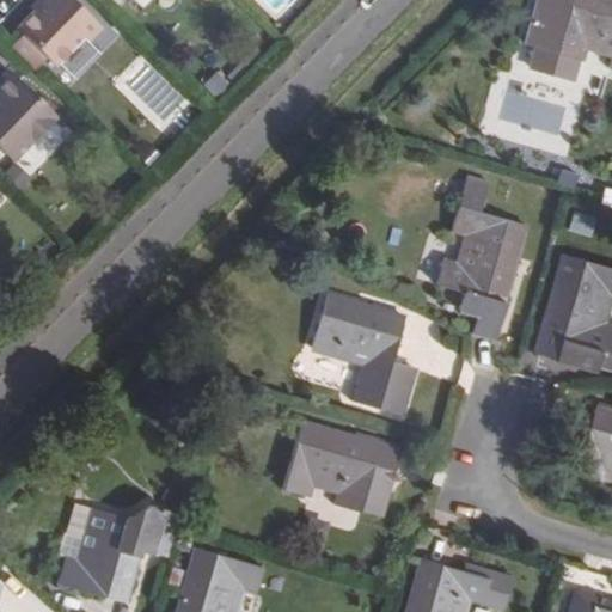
[(47,0),(48,0),(20,28),(28,35),(16,47),(40,68),(50,56),(59,65),(99,23),(75,0),(47,0)]
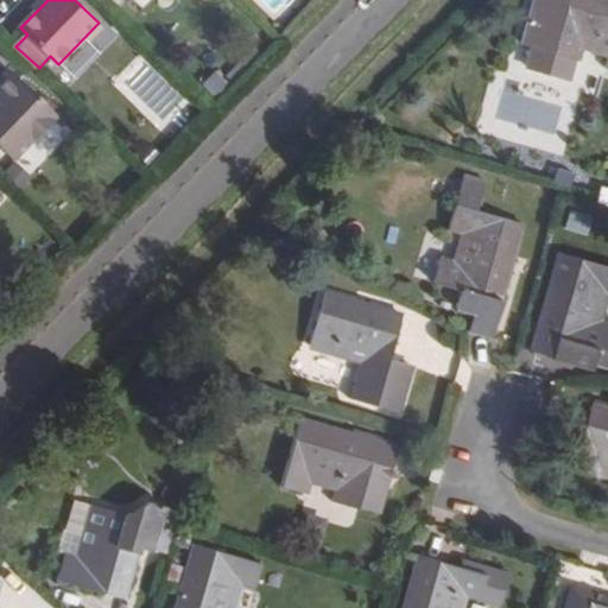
[(607,58),(606,65),(607,65),(607,0),(533,0),(521,42),(578,57),(581,46),(607,55),(607,58)]
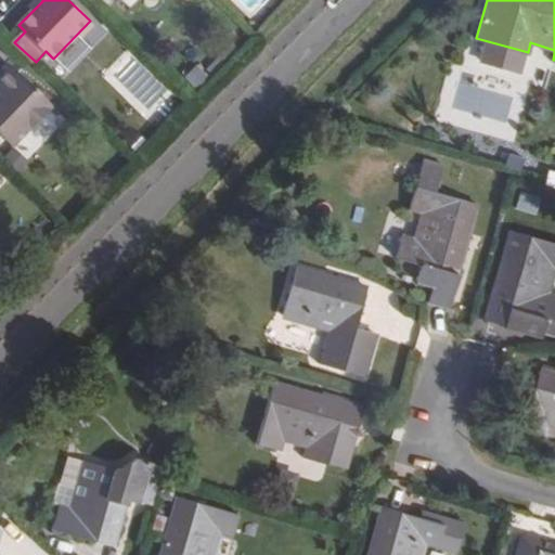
[(119,88),(139,62),(125,52),(105,78),(119,88)]
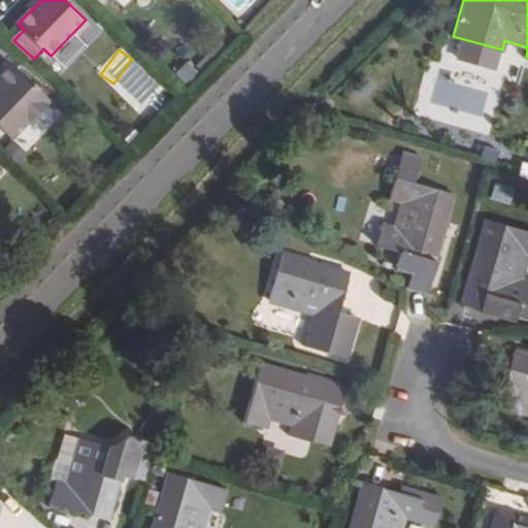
[(0,79),(18,63),(10,56),(0,66),(0,79)]
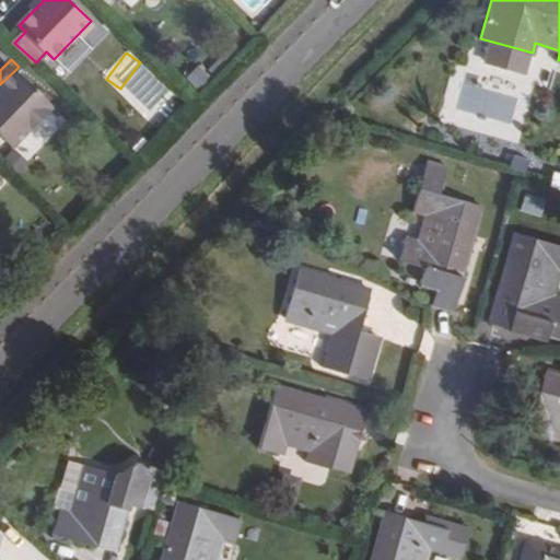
[(19,67),(0,84),(0,127),(8,136),(48,95),(19,67)]
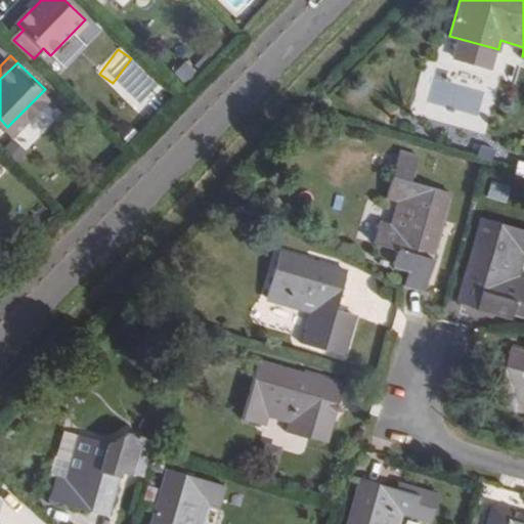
[(409,271),(404,286),(423,292),(450,194),(411,182),(418,156),(401,150),(388,200),(397,202),(390,226),(381,223),(375,245),(398,251),(393,266),(409,271)]
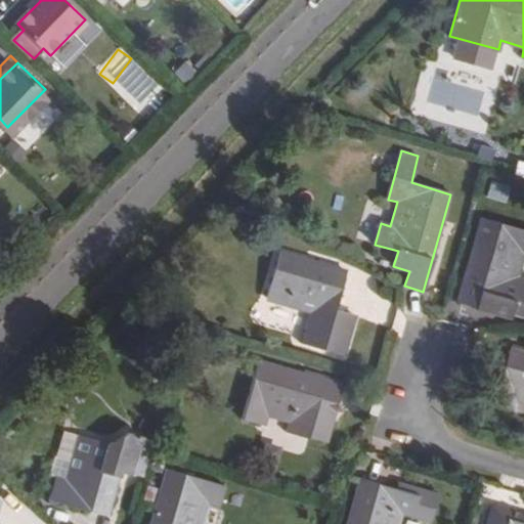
[(523,213),(523,198),(499,190),(495,205),(523,213)]
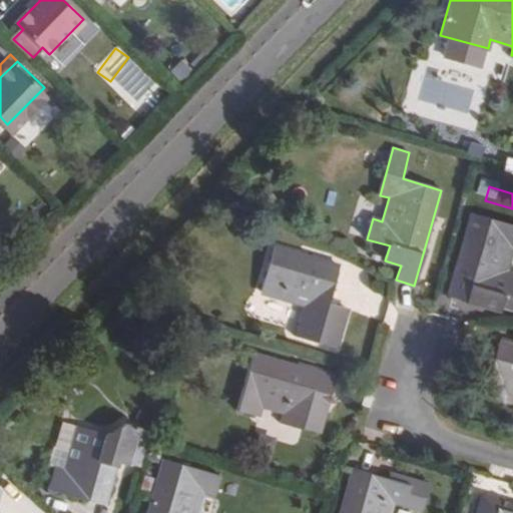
[(243,220),(242,207),(225,208),(226,222),(243,220)]
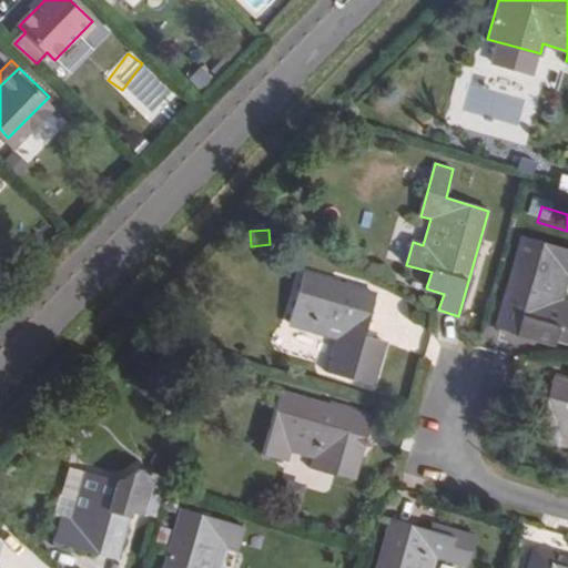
[(567,253),(520,240),(495,325),(551,343),(554,334),(567,338),(567,303),(560,302),(567,279),(567,253)]
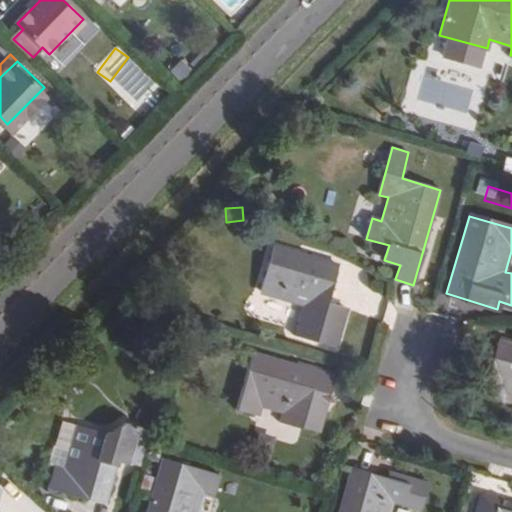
[(326,304),(336,266),(275,248),(261,291),(306,305),(296,337),(336,350),(348,310),(326,304)]
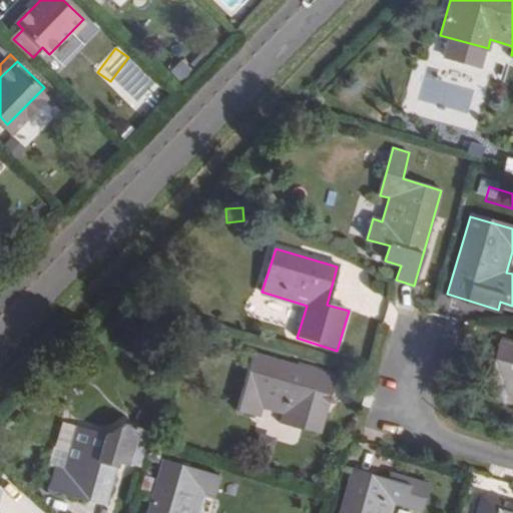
[(512,395),(512,346),(501,343),(484,397),(504,402),(506,394),(512,395)]
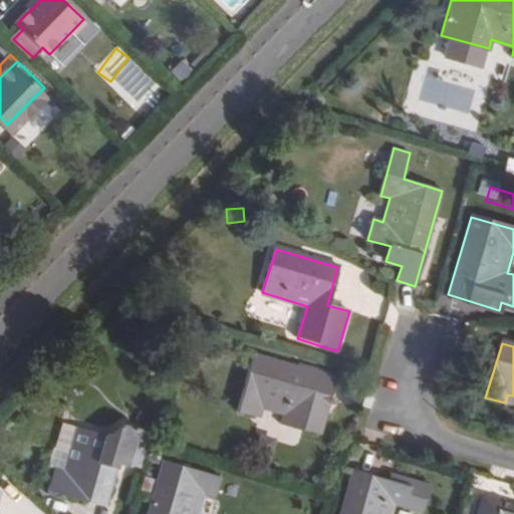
[(313,392),(331,397),(335,378),(253,355),(237,410),(258,416),(260,407),(285,414),(282,423),(321,435),(326,413),(315,400),(311,399),(313,392)]
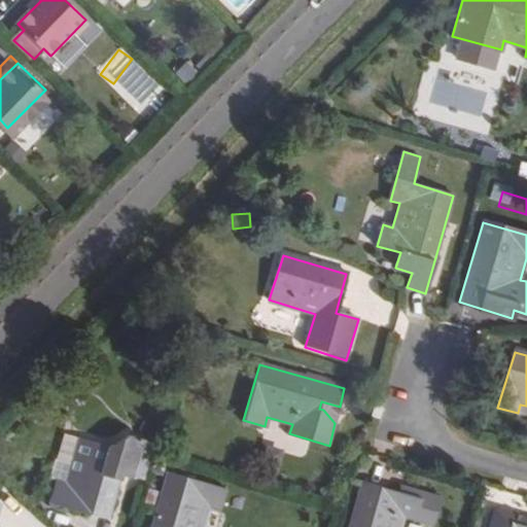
[(335,423),(340,407),(321,401),(319,409),(323,410),(335,423)]
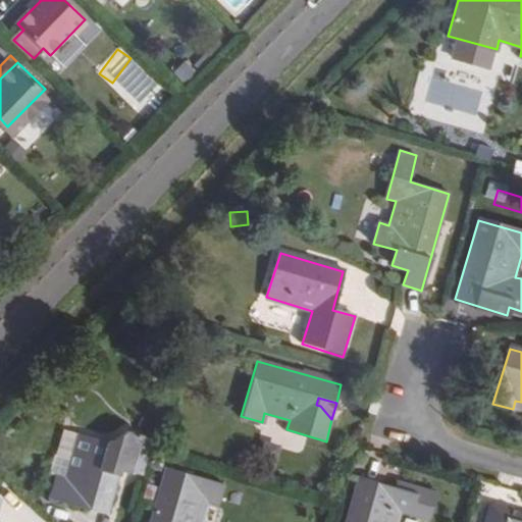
[(56,476),(50,498),(106,515),(119,469),(131,473),(132,470),(141,435),(127,431),(106,444),(79,434),(65,478),(56,476)]
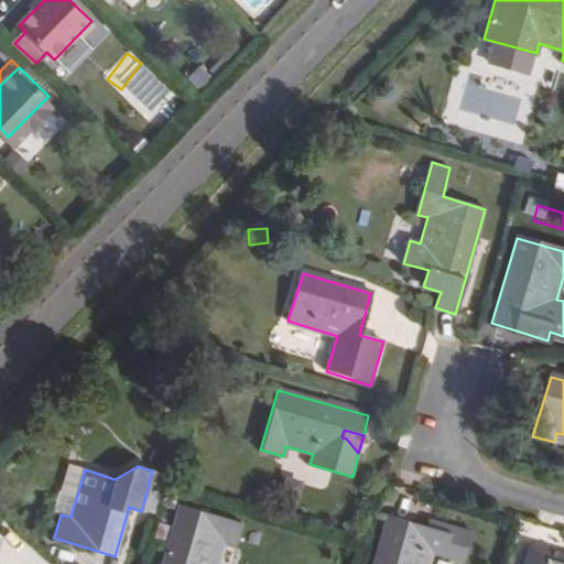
[(142,508),(153,511),(164,474),(152,470),(142,508)]
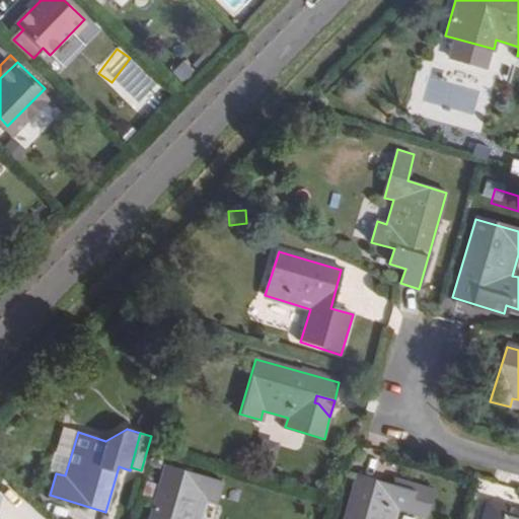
[(215,503),(221,482),(165,464),(152,512),(170,517),(169,518),(201,518),(206,499),(215,503)]
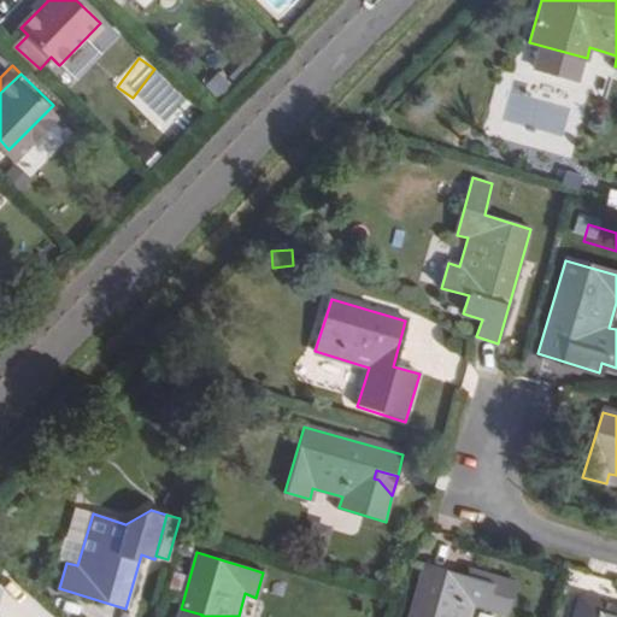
[(482,609),(489,583),(424,564),(407,616),(469,616),(472,606),(482,609)]
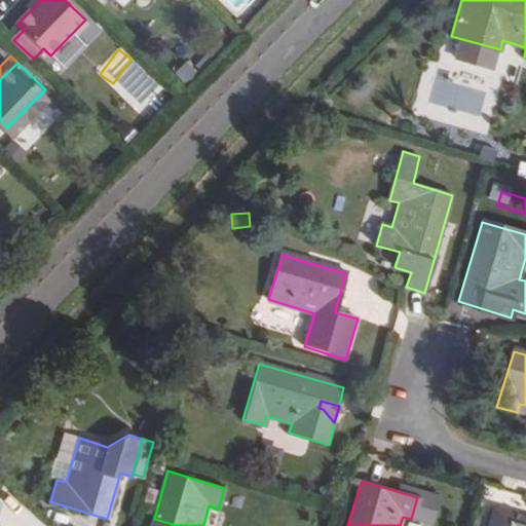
[(479,525),(525,525),(525,515),(512,512),(511,514),(502,512),(502,509),(485,504),(479,525)]
